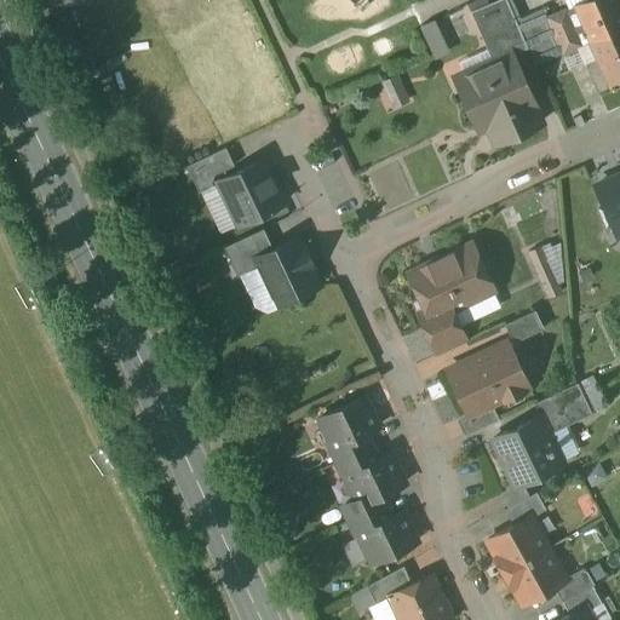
[(506,0),(499,0),(471,12),(492,61),(510,52),(512,56),(528,49),(516,21),(506,0)]
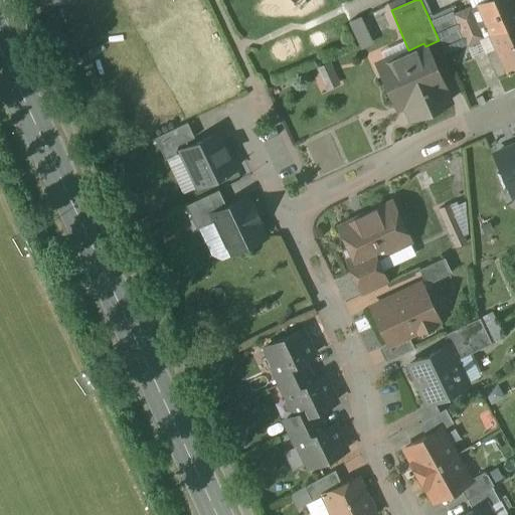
[(514,0),(497,0),(474,10),(473,11),(484,36),(490,34),(514,22),(514,0)]
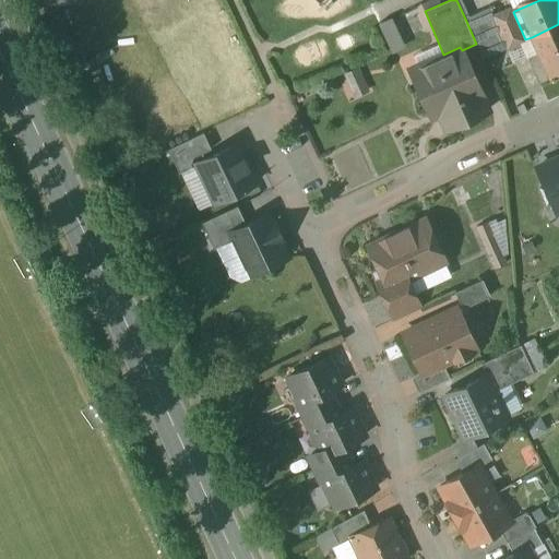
[(491,8),(465,19),(476,44),(484,60),(509,48),(495,16),(491,8)]
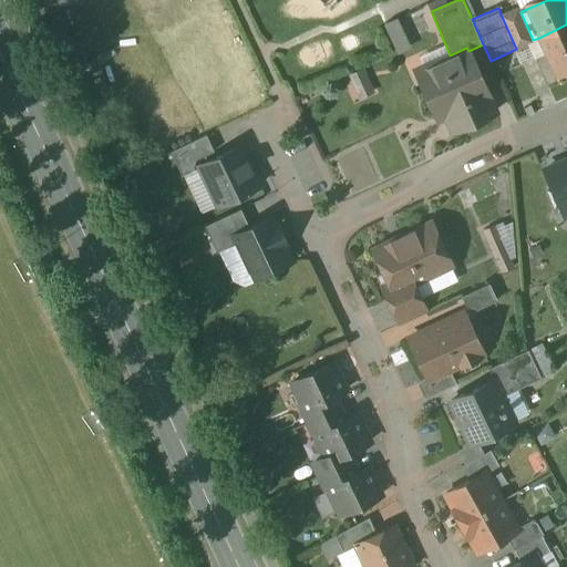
[(502,17),(516,49),(533,40),(521,12),(522,11),(521,8),(502,17)]
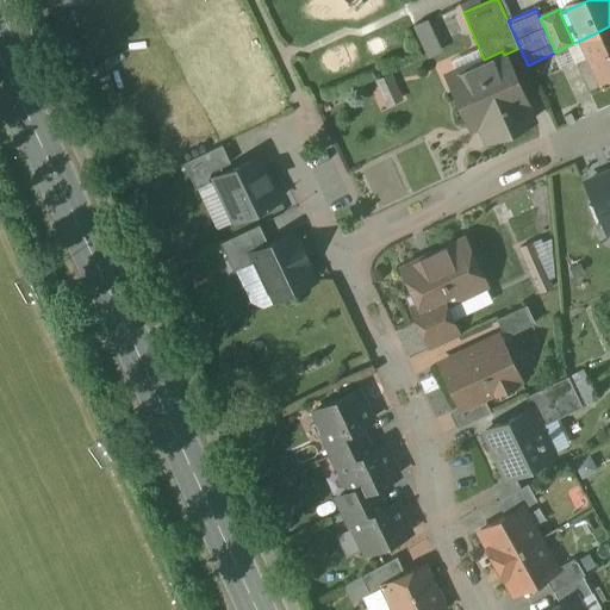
[(412,25),(428,58),(441,53),(427,19),(412,25)]
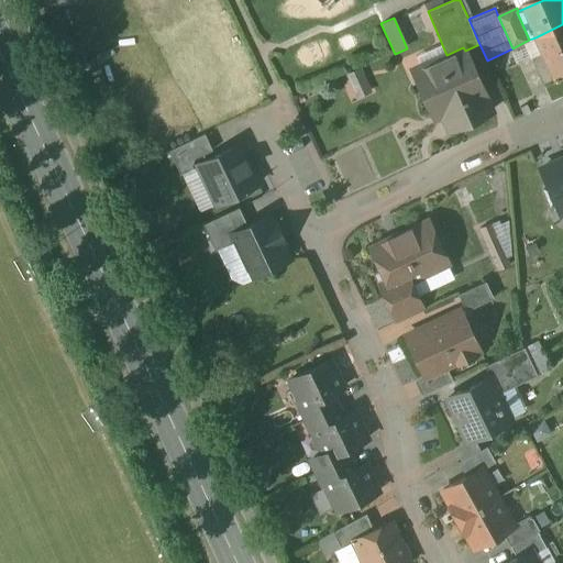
[(562,24),(536,37),(543,54),(532,59),(543,84),(554,79),(562,75),(562,24)]
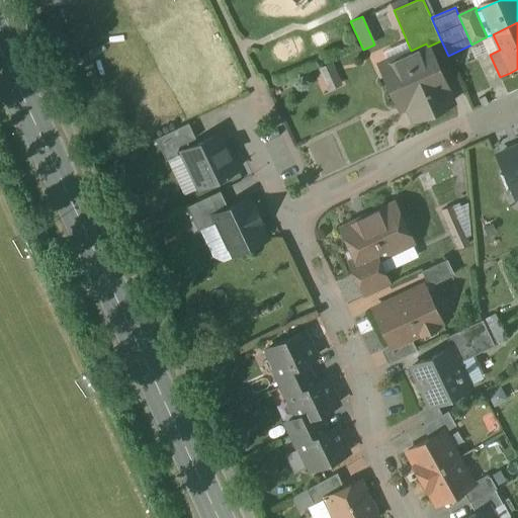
[(411,51),(389,62),(395,75),(386,78),(402,110),(408,107),(414,120),(453,102),(428,47),(426,44),(411,51)]
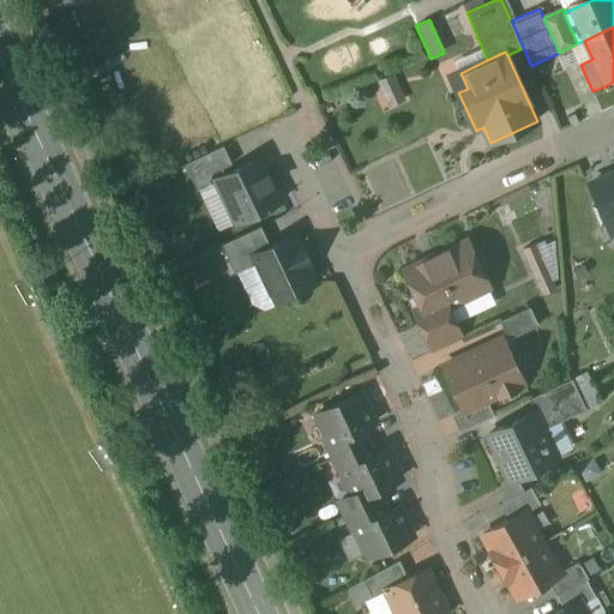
[(378,80),(390,107),(408,98),(395,72),(378,80)]
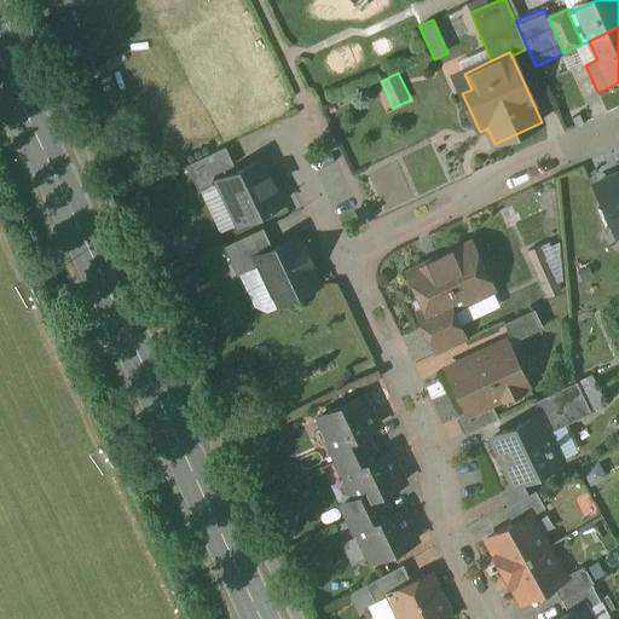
[(226,148),(186,167),(200,192),(214,185),(212,181),(214,175),(235,166),(226,148)]
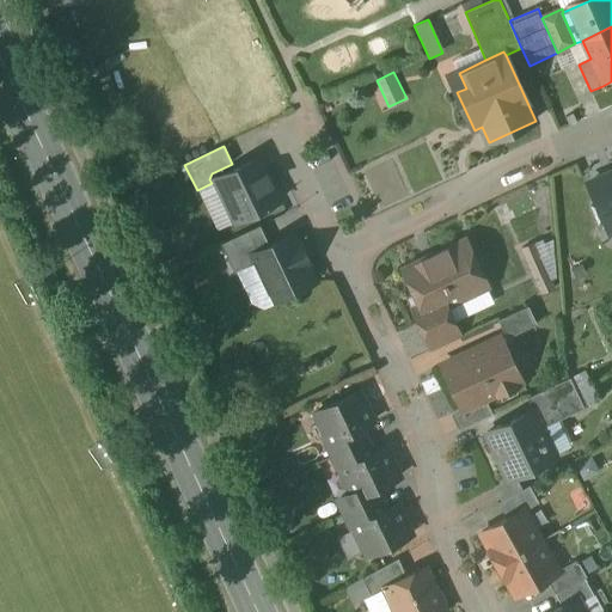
[(280,201),(259,159),(216,179),(237,222),(280,201)]
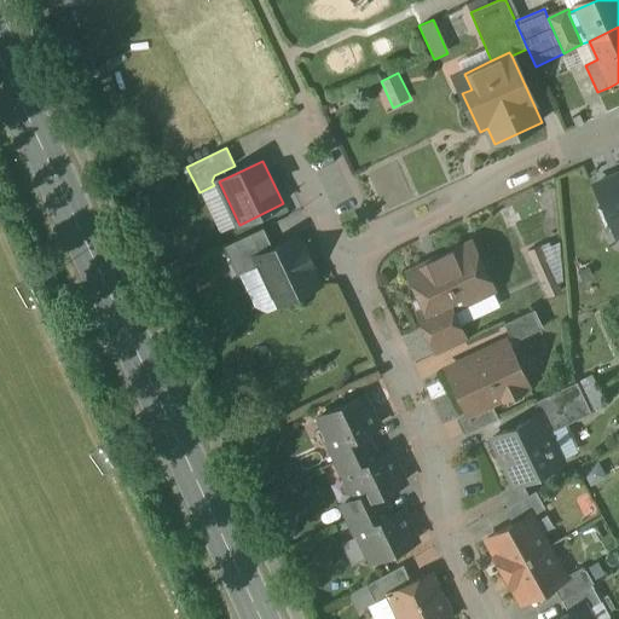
[(618,180),(599,190),(608,210),(599,214),(608,235),(617,231),(618,235),(618,233),(618,180)]
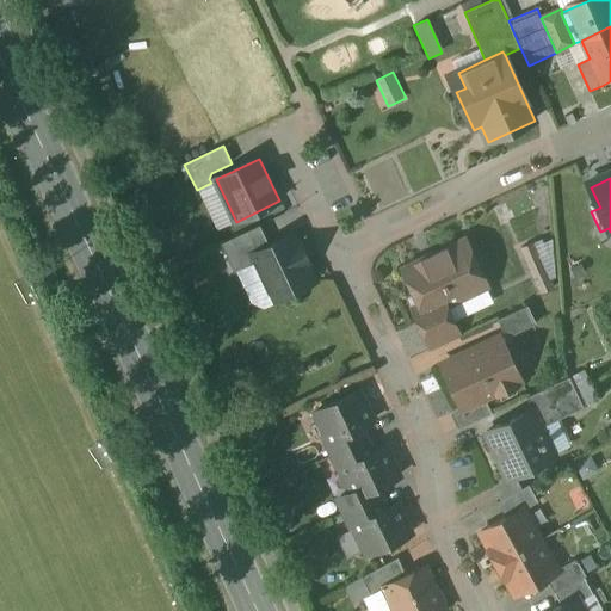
[(259,226),(221,245),(234,272),(255,263),(252,254),(269,246),(259,226)]
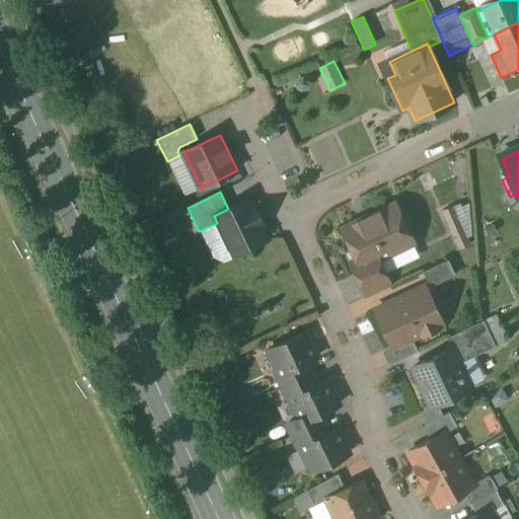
[(228,209),(214,216),(217,223),(232,255),(267,239),(260,223),(262,222),(261,221),(258,222),(253,212),(255,211),(255,209),(253,210),(248,200),(228,209)]
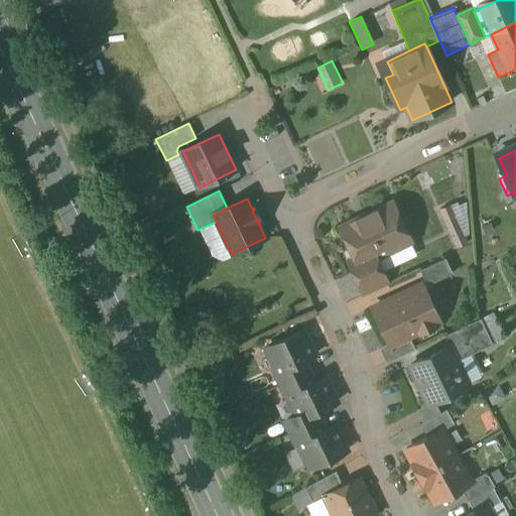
[(473,241),(462,201),(441,207),(452,247),(473,241)]
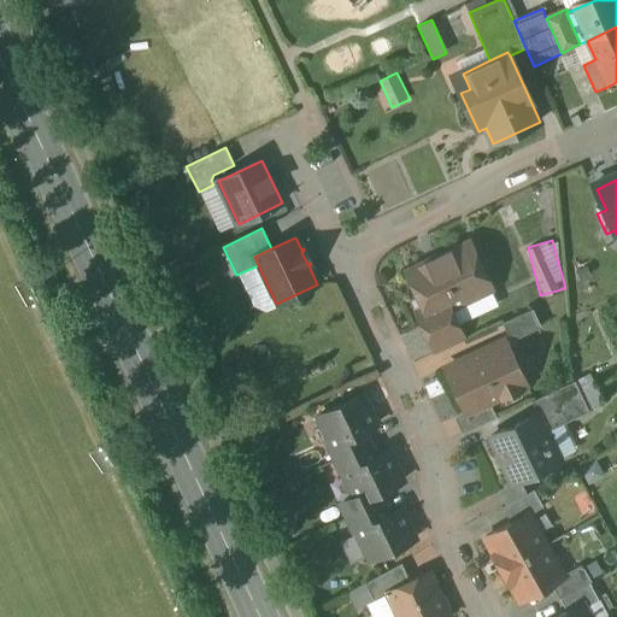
[(470,242),(406,272),(423,307),(428,319),(450,309),(486,292),(474,266),(480,264),(470,242)]
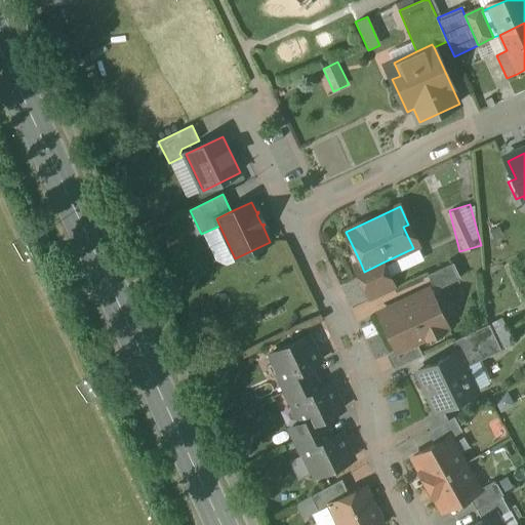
[(382,263),(364,272),(360,261),(354,265),(371,301),(396,289),(382,263)]
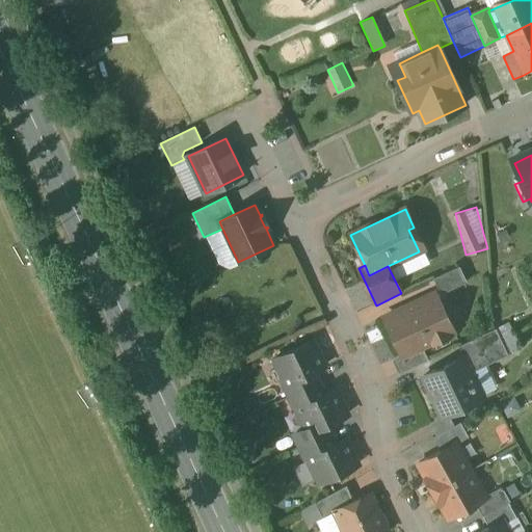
[(459,267),(433,278),(441,295),(468,283),(459,267)]
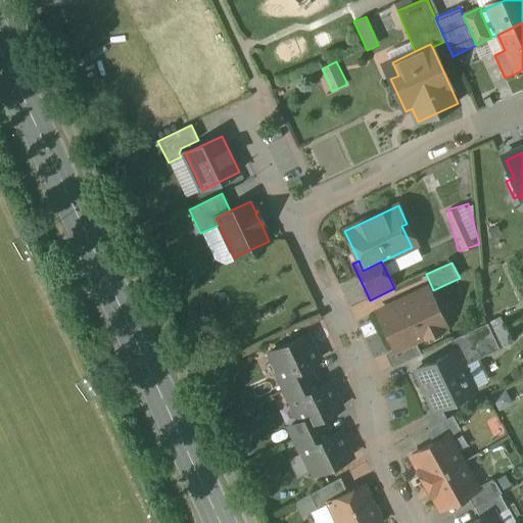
[(428,289),(378,313),(384,326),(383,328),(387,336),(389,338),(395,350),(405,346),(416,341),(424,337),(428,339),(440,333),(441,329),(446,327),(428,289)]
